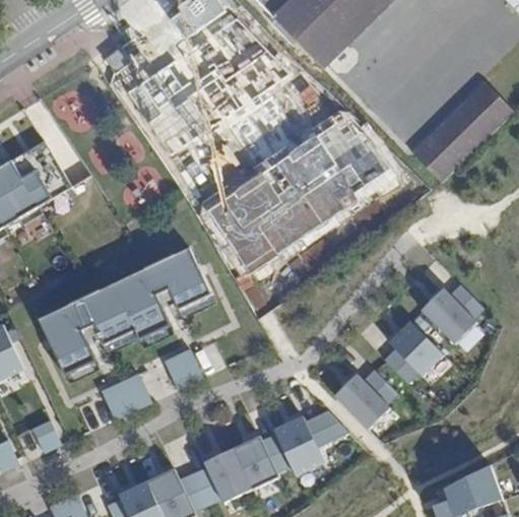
[(257,0),(317,63),(327,63),(349,42),(350,31),(382,0),(257,0)]
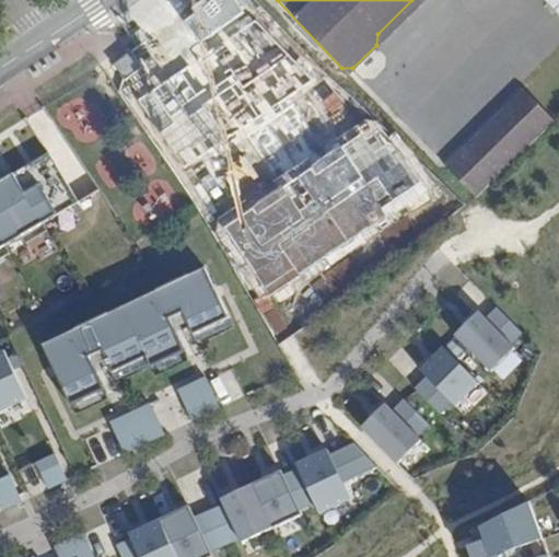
[(547,0),(558,12),(558,0),(547,0)]
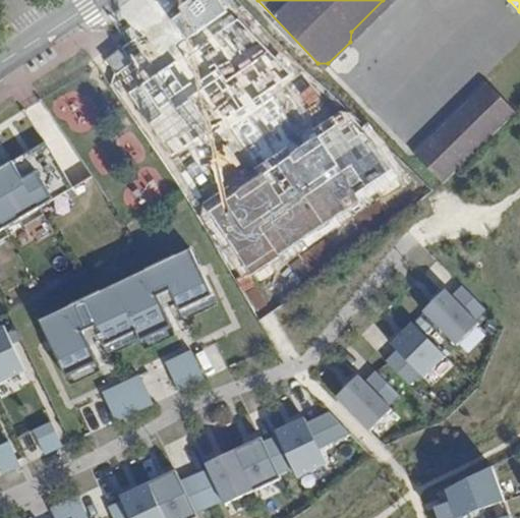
[(133,60),(121,45),(105,56),(116,72),(133,60)]
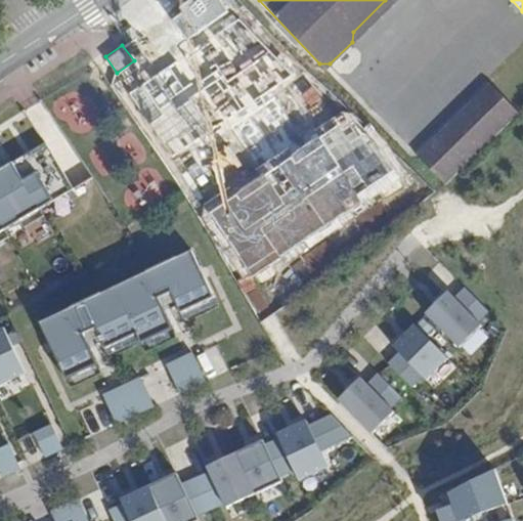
[(444,182),(461,166),(464,164),(518,111),(488,81),(415,154),(444,182)]
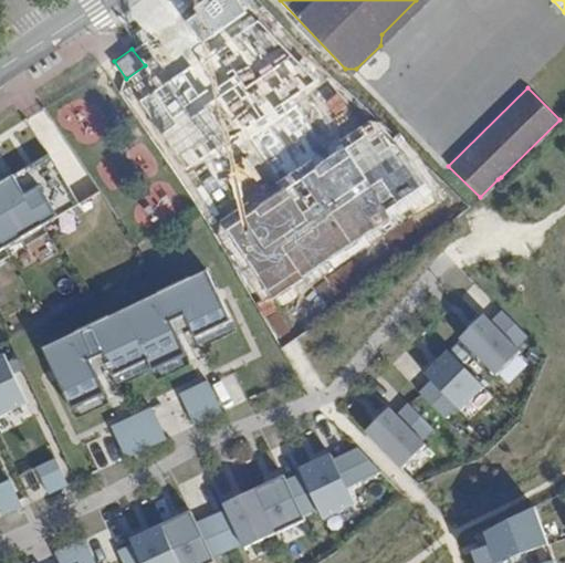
[(0,248),(6,246),(45,222),(79,202),(46,150),(0,177),(0,248)]
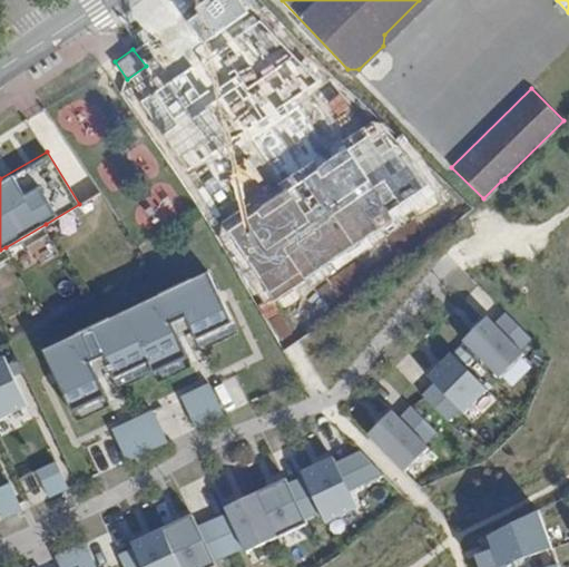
[(206,270),(41,349),(51,370),(54,374),(56,380),(71,410),(106,393),(97,375),(110,369),(114,377),(147,361),(153,371),(187,355),(178,336),(192,331),(195,338),(198,336),(232,321),(221,300),(216,290),(206,270)]
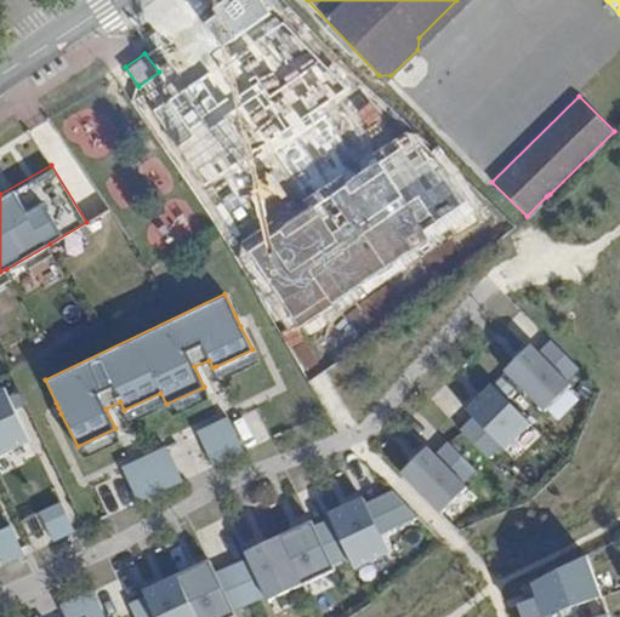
[(550,338),(536,352),(563,378),(576,366),(550,338)]
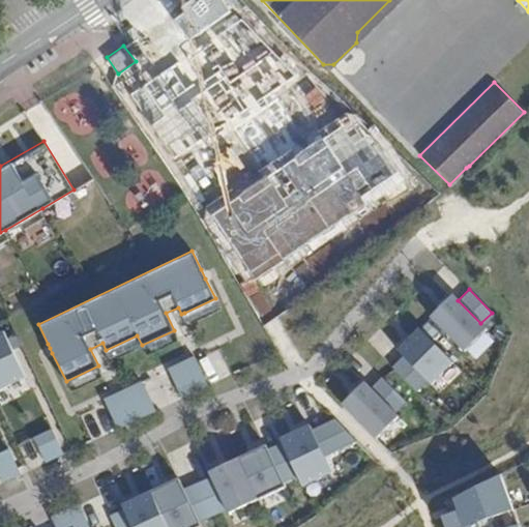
[(440,305),(430,316),(463,349),(485,327),(480,323),(458,300),(451,293),(440,305)]
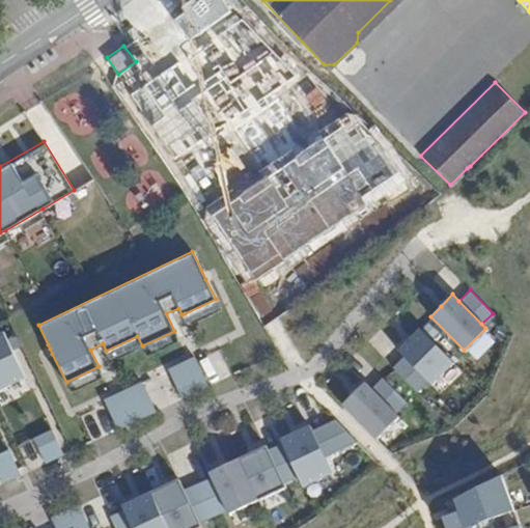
[(411,335),(396,350),(402,356),(425,380),(429,384),(430,383),(452,361),(418,327),(411,335)]
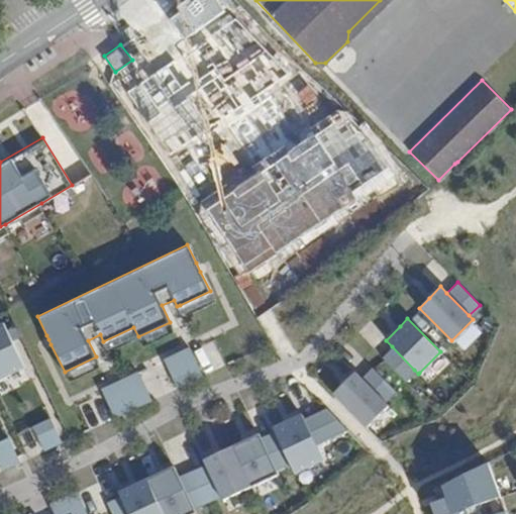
[(0,377),(23,366),(6,328),(2,321),(0,322),(0,377)]
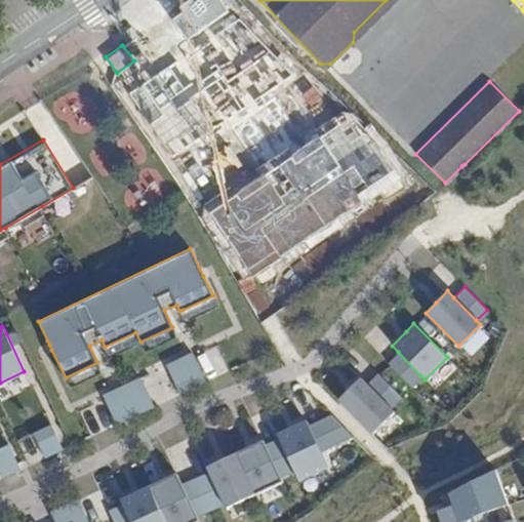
[(167,362),(180,393),(206,382),(194,353),(193,351),(167,362)]
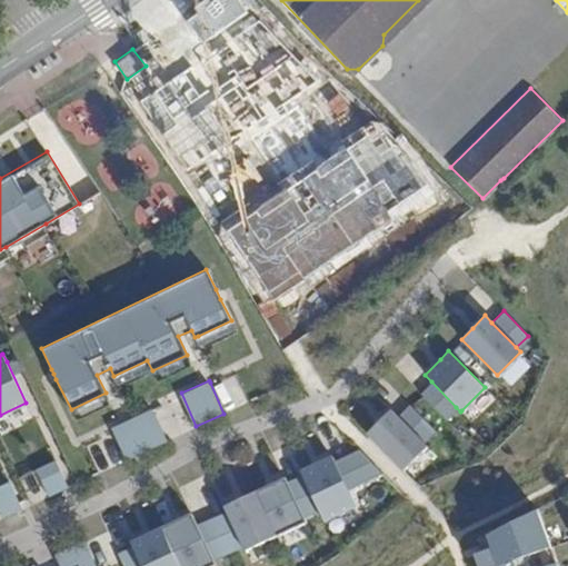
[(420,393),(445,418),(456,407),(431,381),(424,389),(420,393)]
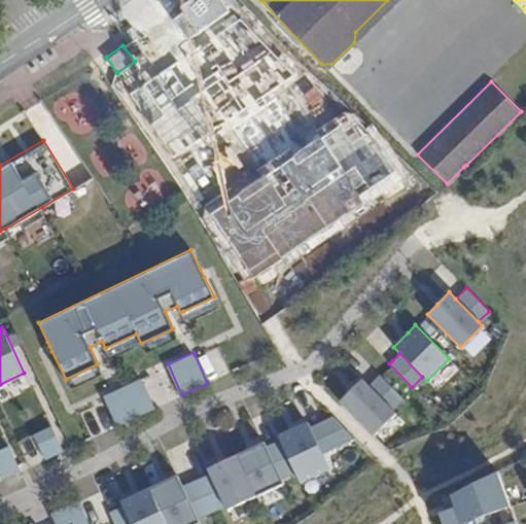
[(378,374),(367,385),(390,409),(401,397),(378,374)]
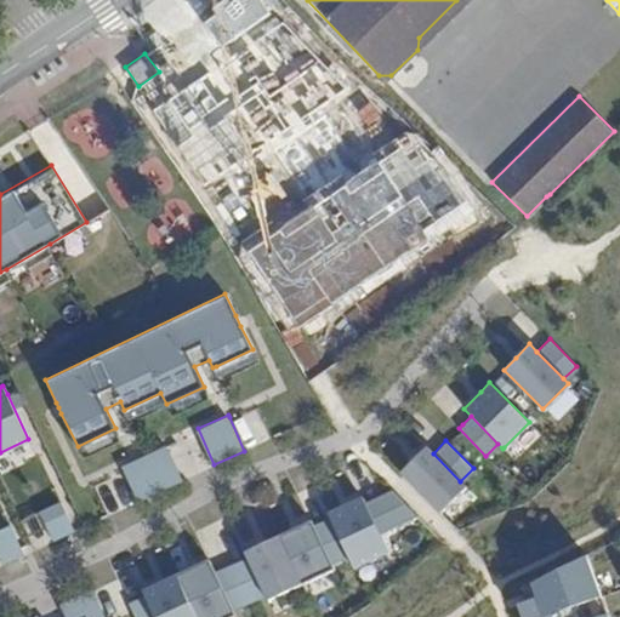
[(123,466),(140,501),(183,479),(166,445),(123,466)]
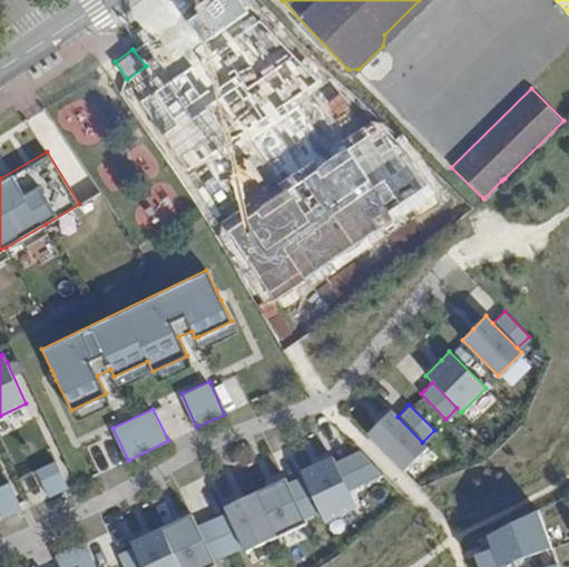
[(366,433),(402,470),(406,467),(427,447),(422,442),(398,417),(390,409),(375,423),(366,433)]
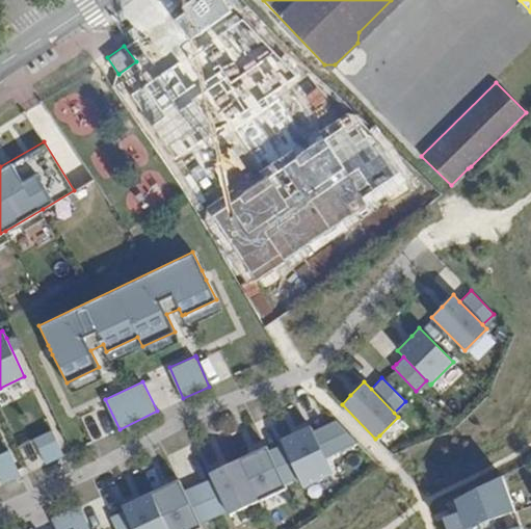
[(329,421),(311,430),(323,455),(355,441),(335,419),(329,421)]
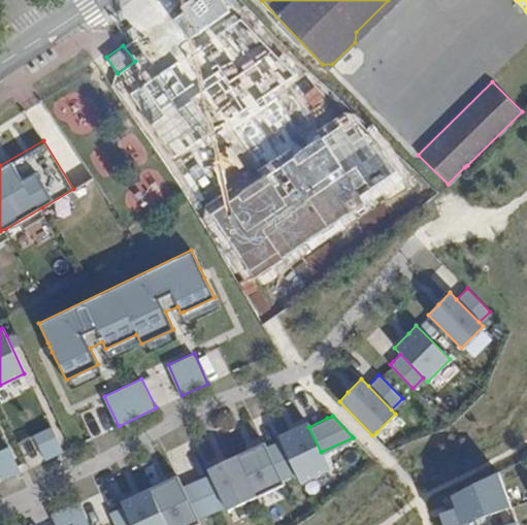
[(281,433),(276,435),(280,440),(294,472),(299,483),(329,469),(321,452),(308,427),(306,421),(290,429),(281,433)]
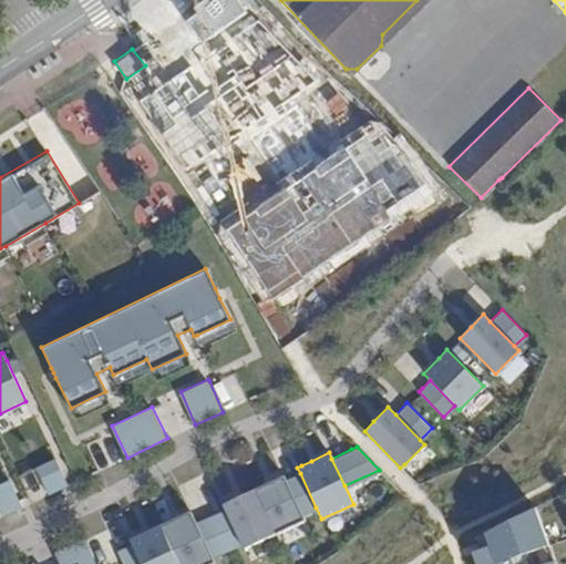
[(37,467),(49,492),(68,484),(55,458),(37,467)]
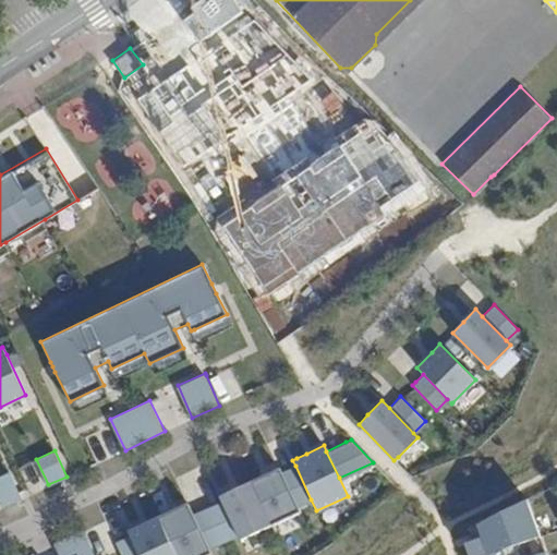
[(48,484),(36,459),(21,466),(33,492),(48,484)]
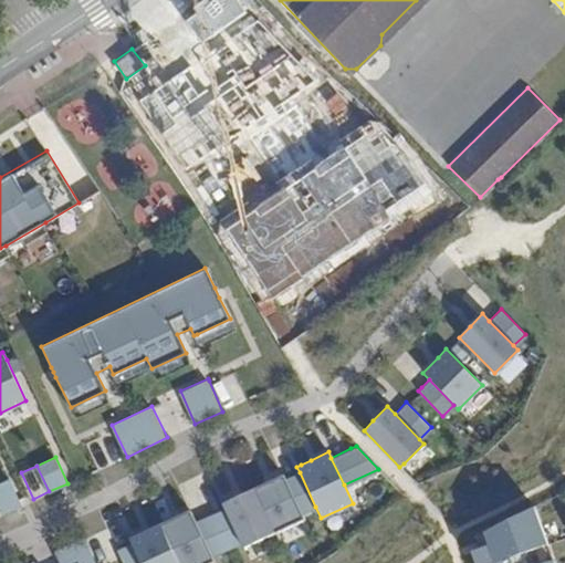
[(300,472),(285,479),(301,513),(315,507),(300,472)]
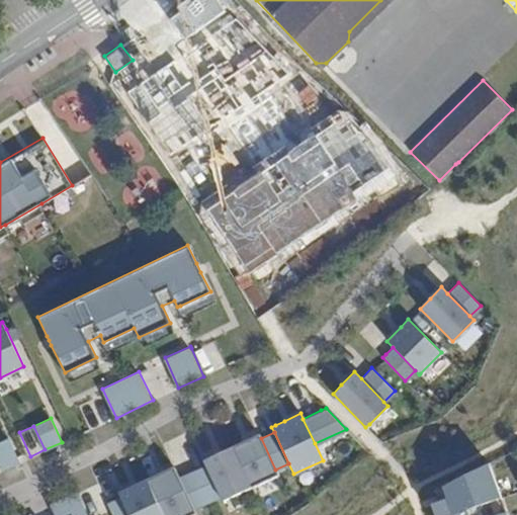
[(243,440),(231,446),(250,487),(277,474),(275,469),(261,438),(258,433),(243,440)]
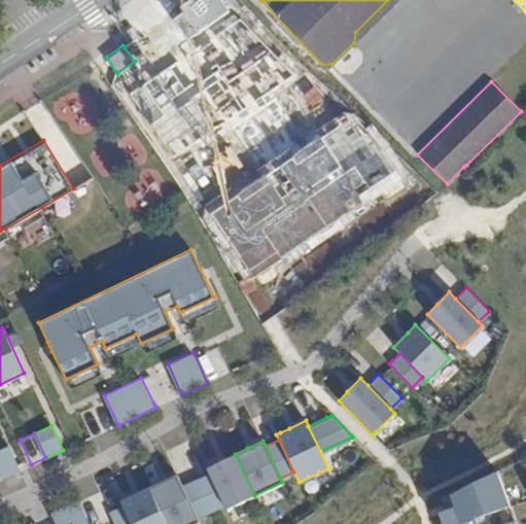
[(8,446),(0,449),(0,473),(2,478),(20,469),(8,446)]
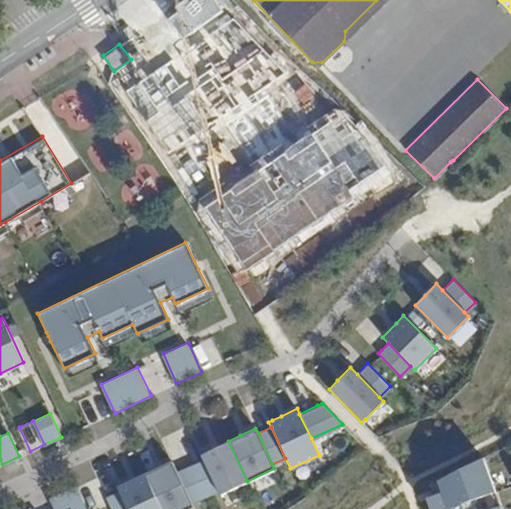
[(217,490),(219,494),(247,481),(228,441),(219,445),(200,453),(203,459),(217,490)]
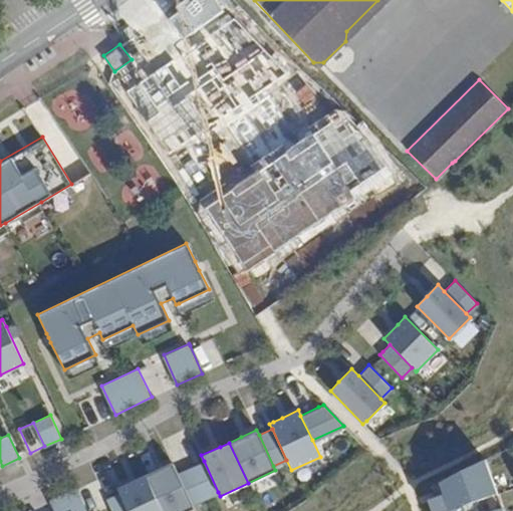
[(445,492),(436,495),(430,498),(434,510),(504,510),(497,492),(485,458),(441,481),(445,492)]
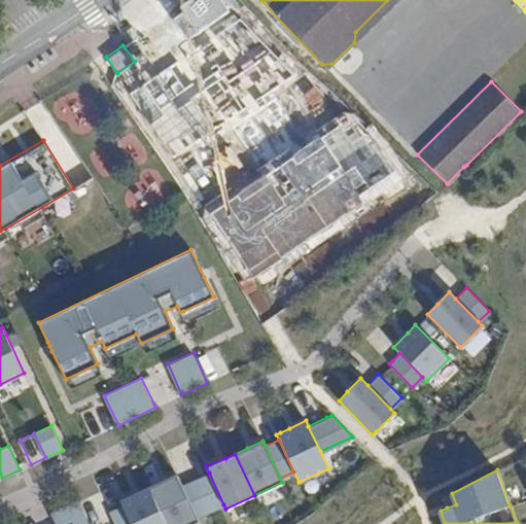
[(195,479),(210,511),(223,504),(209,473),(195,479)]
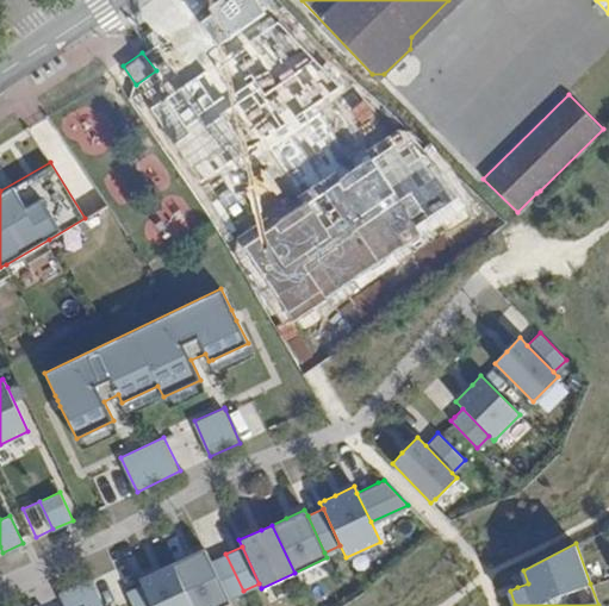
[(171,563),(191,605),(222,605),(230,603),(228,598),(210,561),(203,548),(187,555),(171,563)]
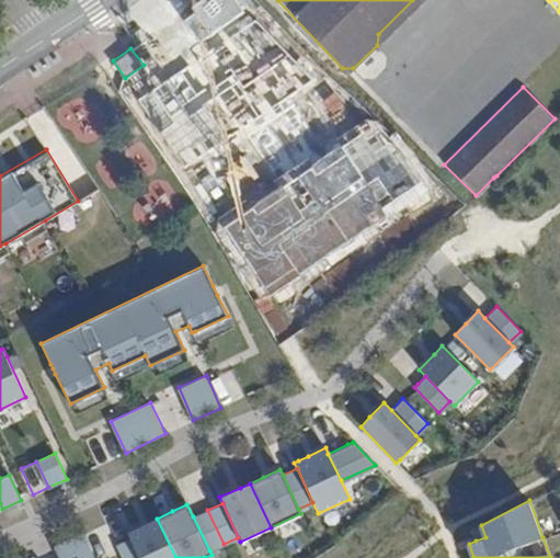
[(224,544),(207,510),(193,516),(209,550),(224,544)]
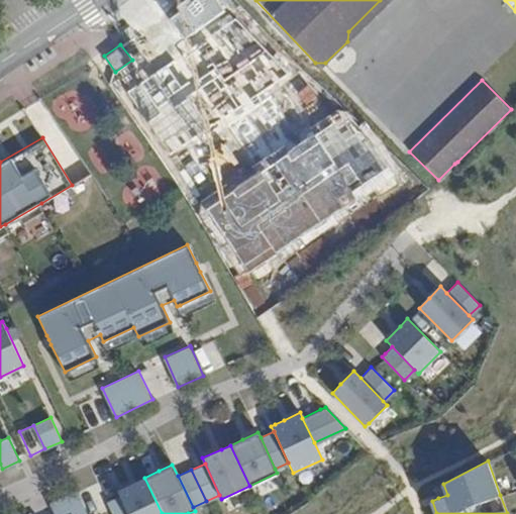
[(128,513),(162,513),(144,478),(137,481),(118,490),(117,490),(119,495),(128,513)]
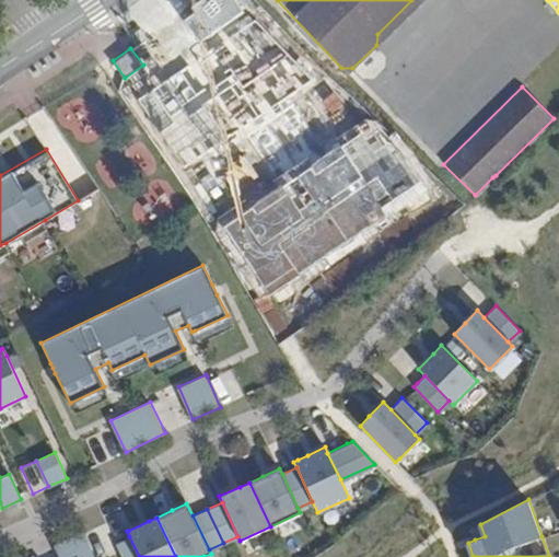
[(472,529),(475,540),(485,536),(480,524),(472,529)]
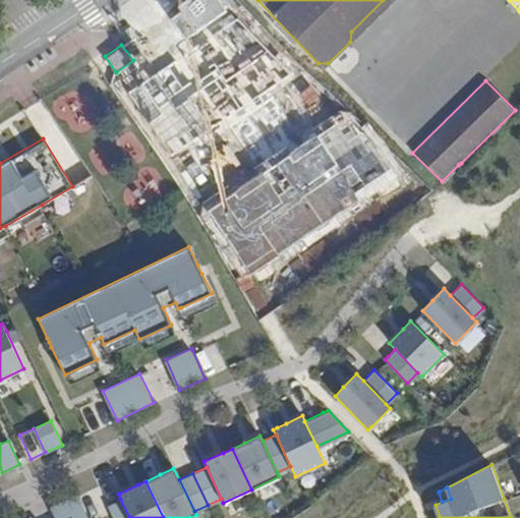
[(75,494),(51,505),(56,517),(85,517),(85,515),(75,494)]
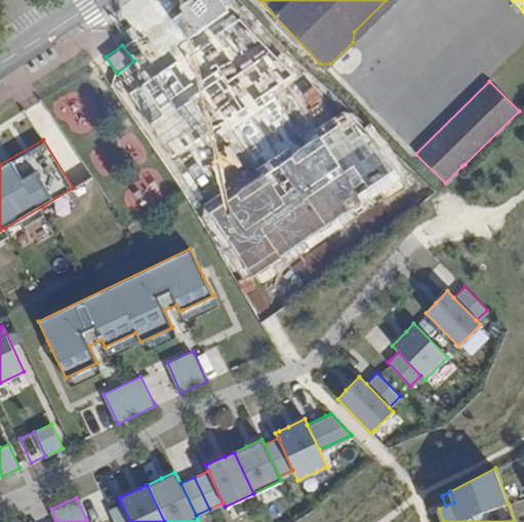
[(110,516),(113,521),(130,521),(121,503),(109,508),(107,509),(110,516)]
